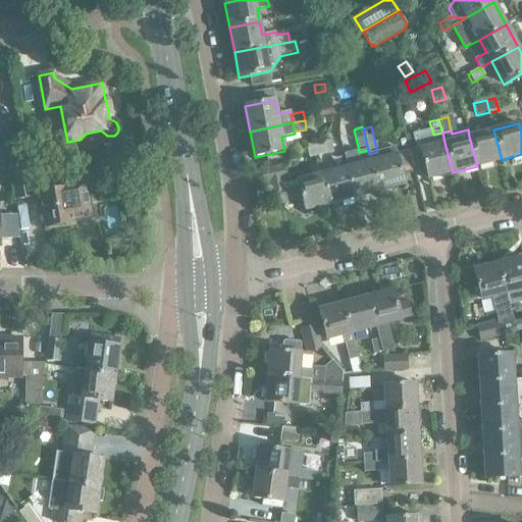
[(469,137),(477,166),(502,160),(493,129),(469,137)]
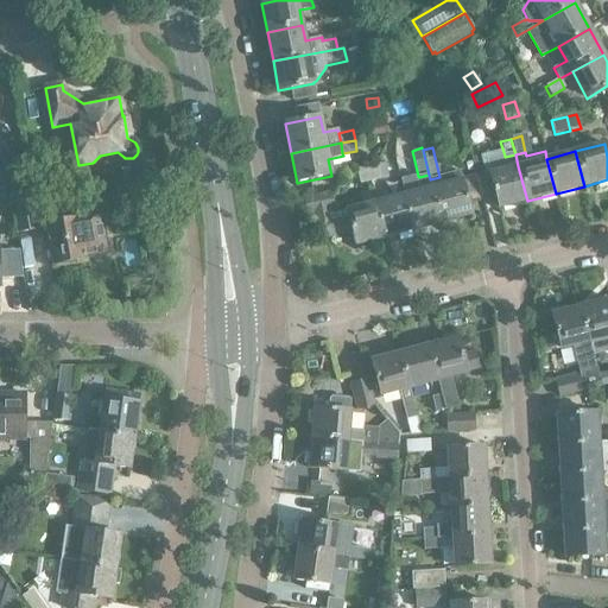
[(505,156),(486,160),(489,173),(498,208),(527,201),(518,166),(515,154),(505,157),(505,156)]
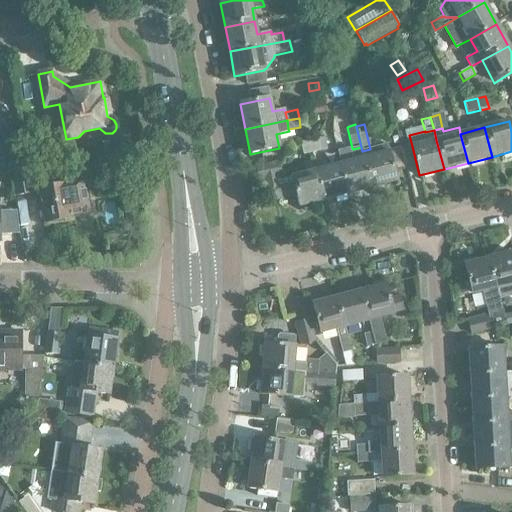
[(0,174),(28,169),(20,132),(2,135),(0,135),(0,174)]
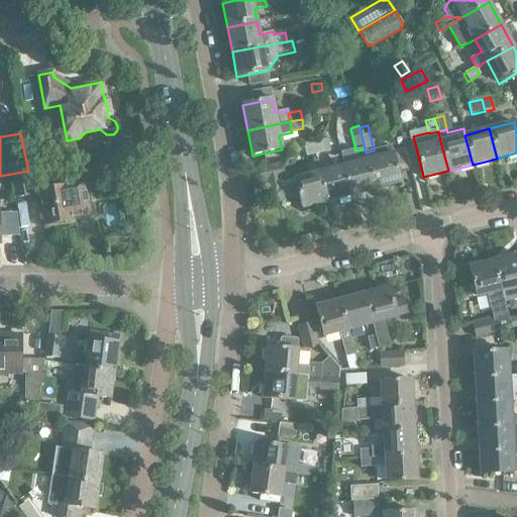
[(320,139),(311,141),(314,154),(323,152),(320,139)]
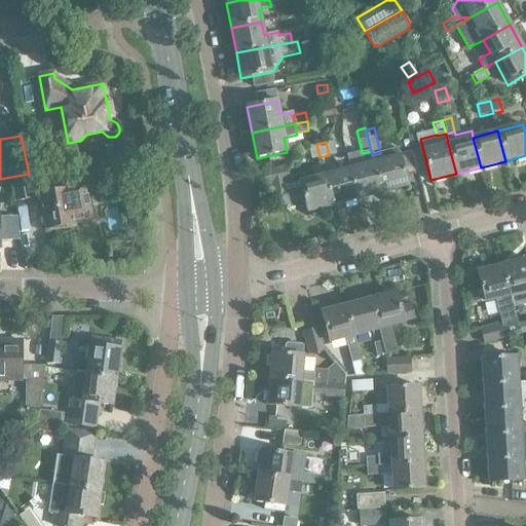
[(316,144),(308,147),(311,159),(320,157),(316,144)]
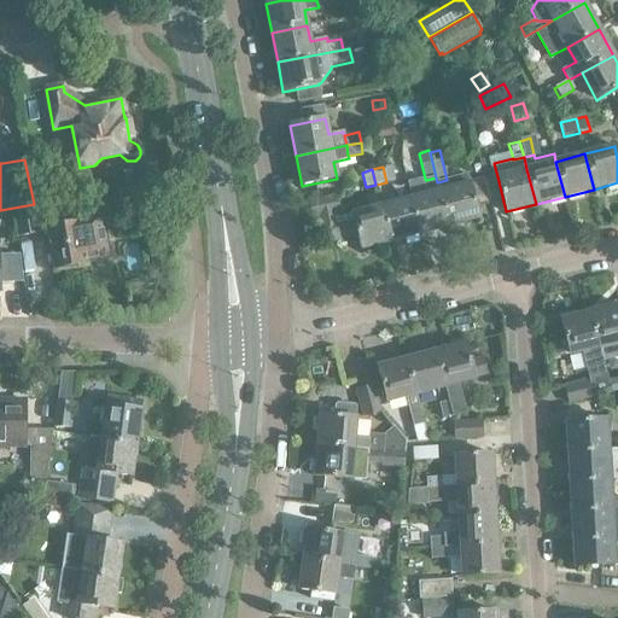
[(447,180),(437,182),(439,192),(449,227),(478,219),(470,184),(467,174),(447,180)]
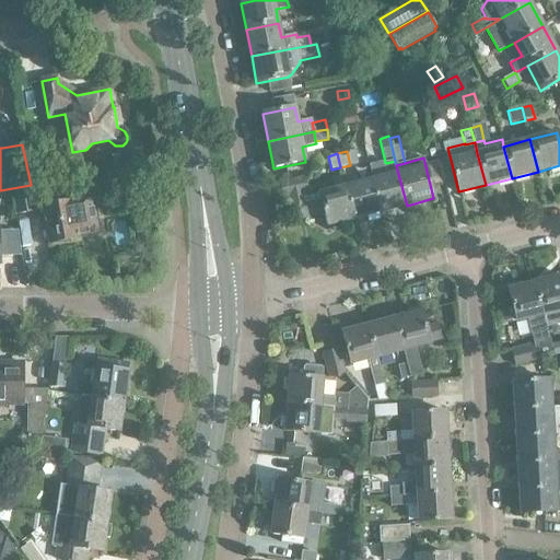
[(385,177),(372,181),(381,212),(407,206),(398,174),(396,165),(395,161),(386,163),(385,162),(382,163),(385,177)]
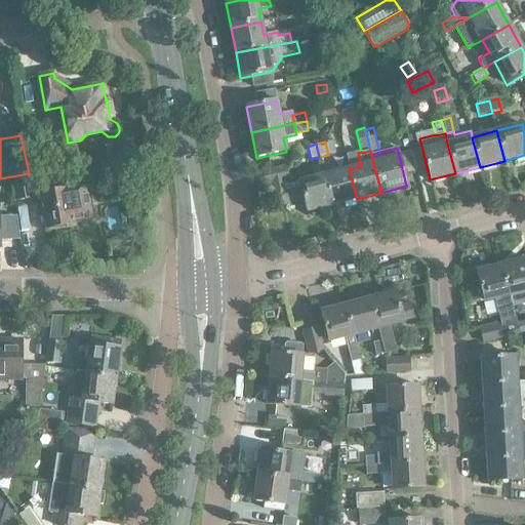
[(335,172),(333,164),(322,167),(332,205),(357,199),(349,169),(335,172)]
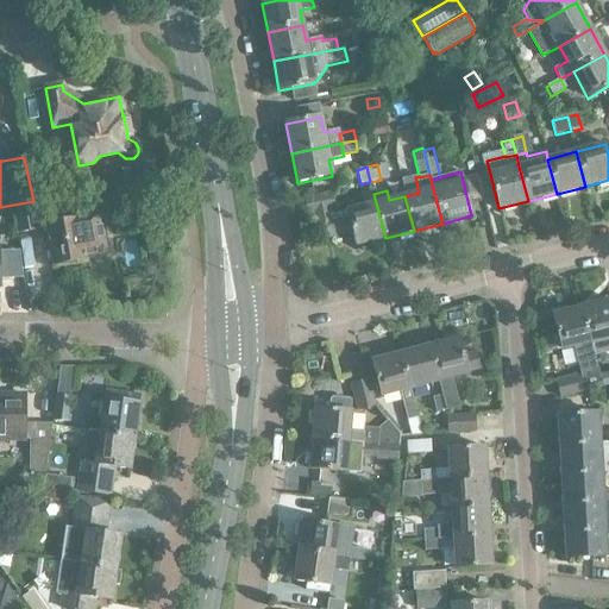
[(314,213),(330,211),(334,209),(331,193),(305,199),(308,214),(314,213)]
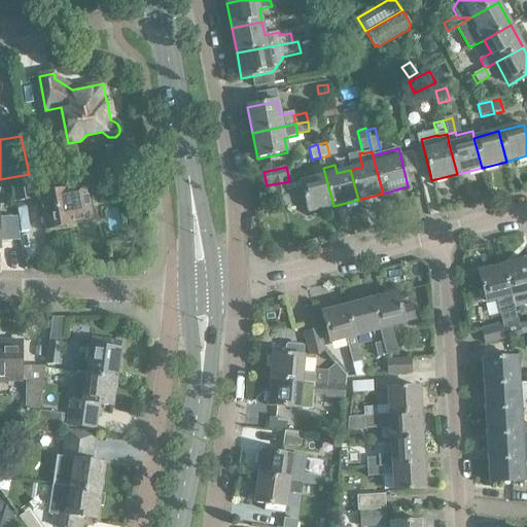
[(323,168),(312,171),(314,179),(286,186),(285,182),(272,184),(276,207),(290,205),(289,203),(304,199),(308,213),(334,206),(323,168)]
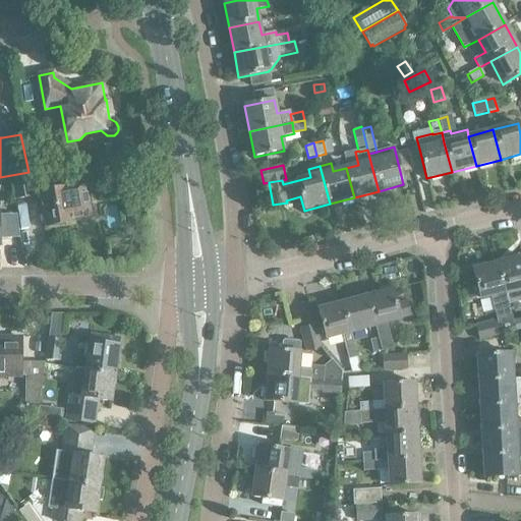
[(71,214),(91,211),(85,179),(48,185),(45,171),(13,176),(17,199),(32,196),(31,193),(39,191),(46,228),(72,224),(71,214)]
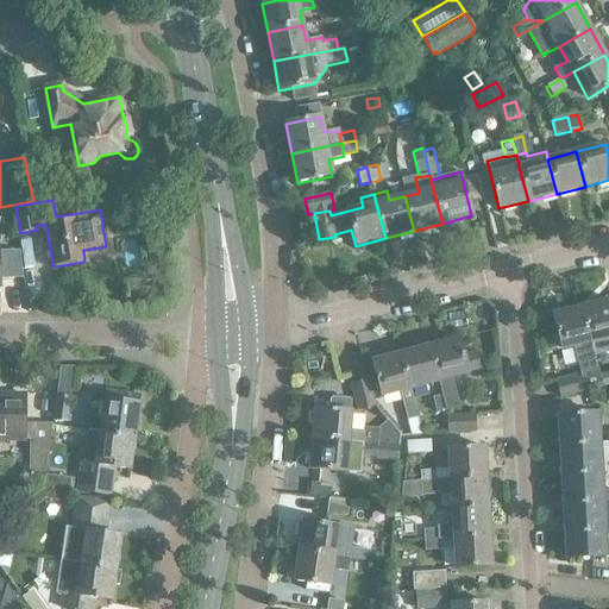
[(20,270),(7,271),(7,281),(20,280),(20,270)]
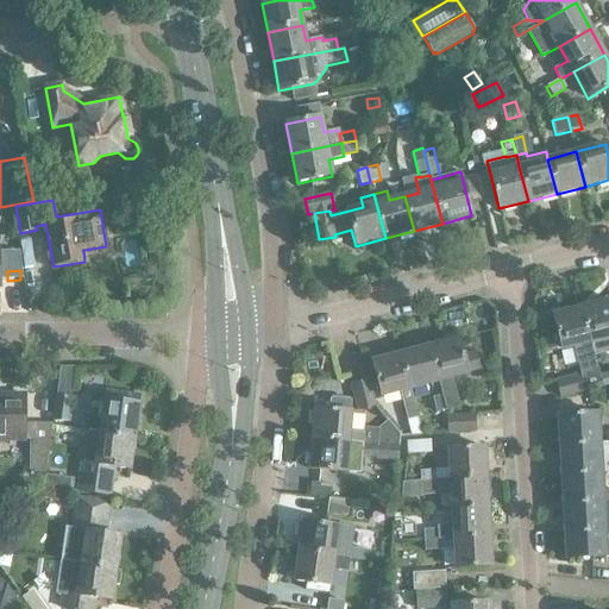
[(608,352),(608,300),(582,308),(594,356),(608,352)]
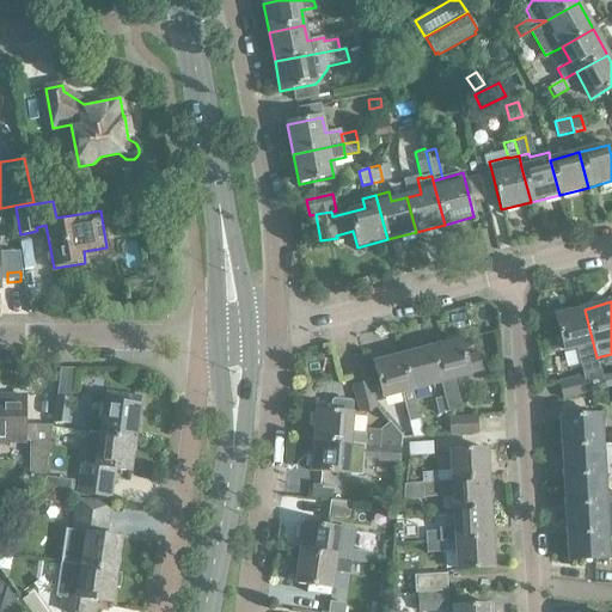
[(585,310),(555,317),(560,337),(556,338),(560,352),(563,350),(564,352),(577,348),(585,377),(587,384),(603,380),(597,357),(585,310)]
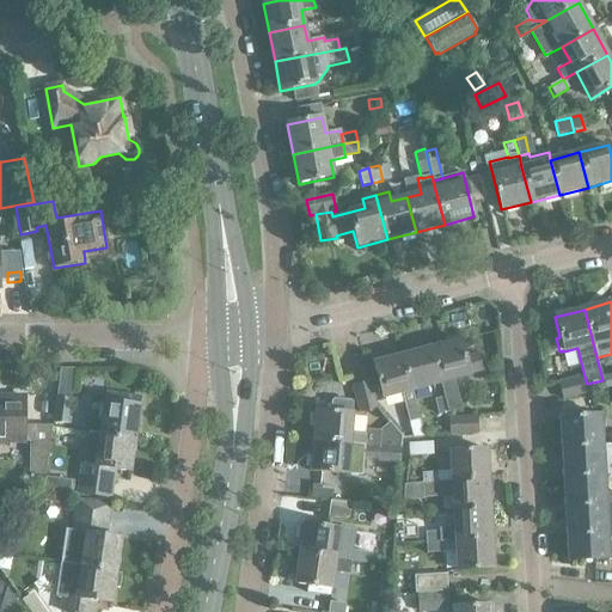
[(482,371),(478,355),(465,359),(461,341),(432,349),(440,384),(447,410),(461,407),(454,380),(470,375),(470,374),(482,371)]
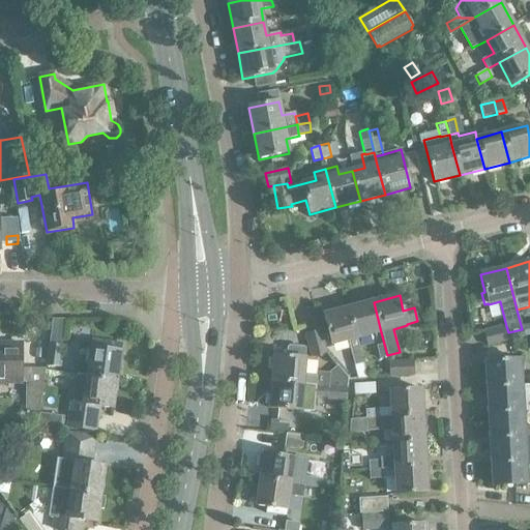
[(349,308),(356,339),(381,332),(374,302),(349,308)]
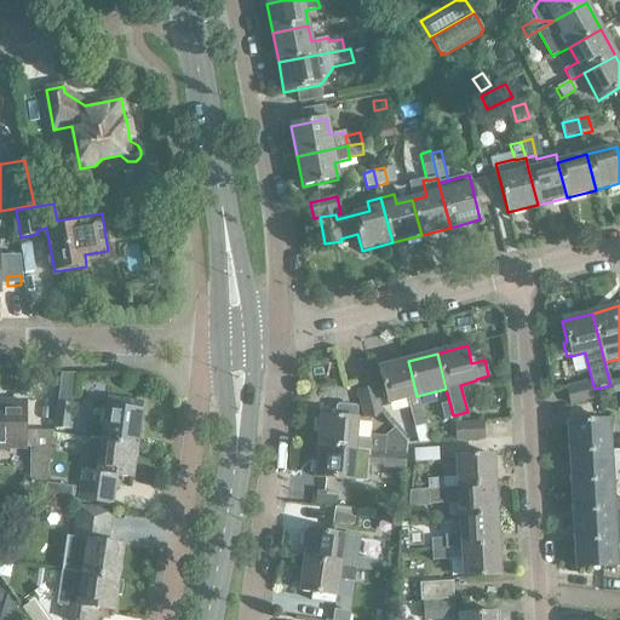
[(408,361),(395,363),(395,362),(380,366),(380,368),(378,368),(388,403),(407,399),(414,428),(424,425),(417,396),(408,361)]
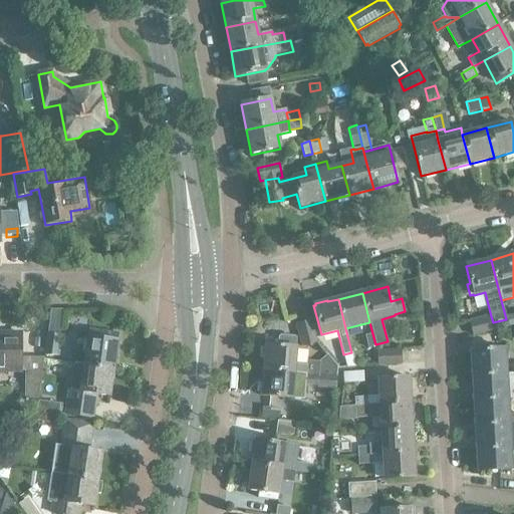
[(470,321),(473,335),(508,326),(506,319),(493,322),(491,316),(470,321)]
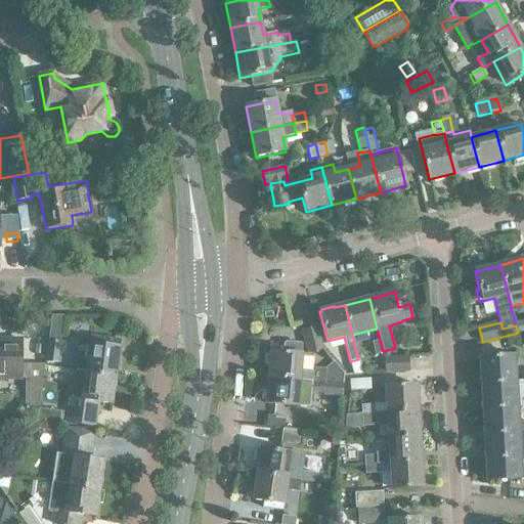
[(308,353),(322,350),(316,328),(302,331),(308,353)]
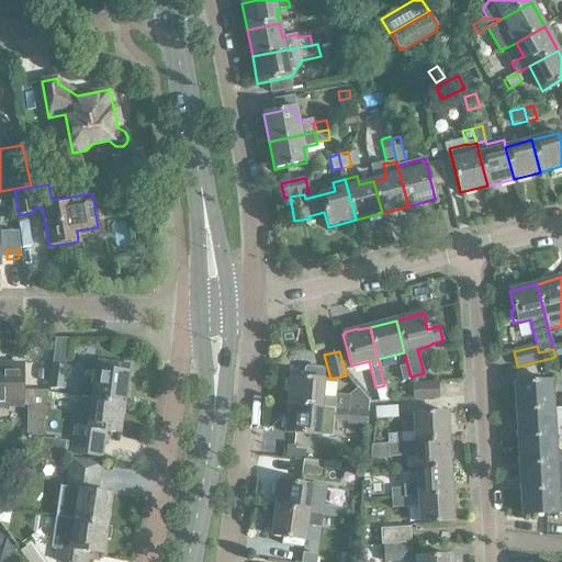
[(91,400),(124,404),(128,373),(127,373),(128,366),(110,362),(109,367),(97,364),(93,385),(83,384),(81,396),(91,398),(91,400)]
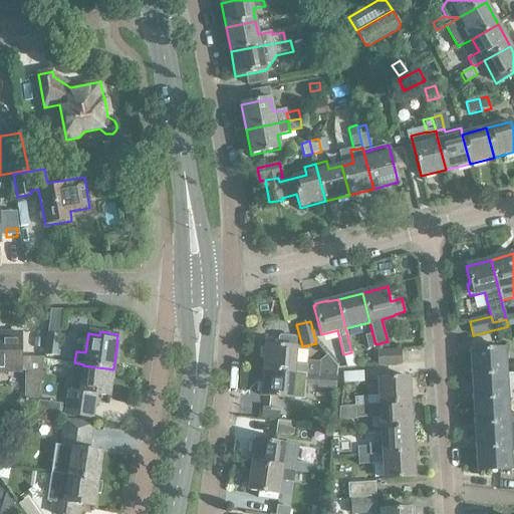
[(2,333),(2,338),(0,337),(0,371),(24,371),(24,399),(38,399),(44,357),(20,357),(20,333),(2,333)]
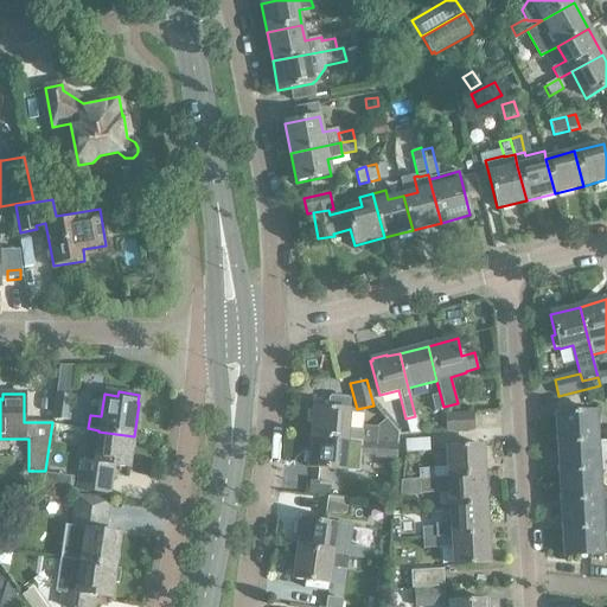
[(56,394),(52,420),(66,421),(70,396),(56,394)]
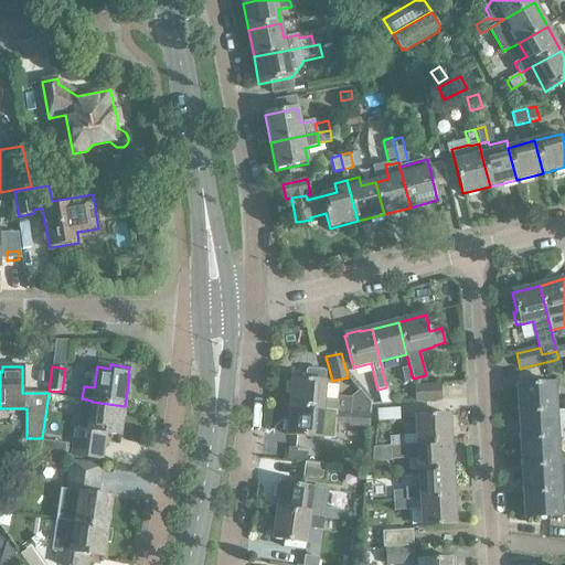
[(413,380),(409,366),(400,369),(403,382),(413,380)]
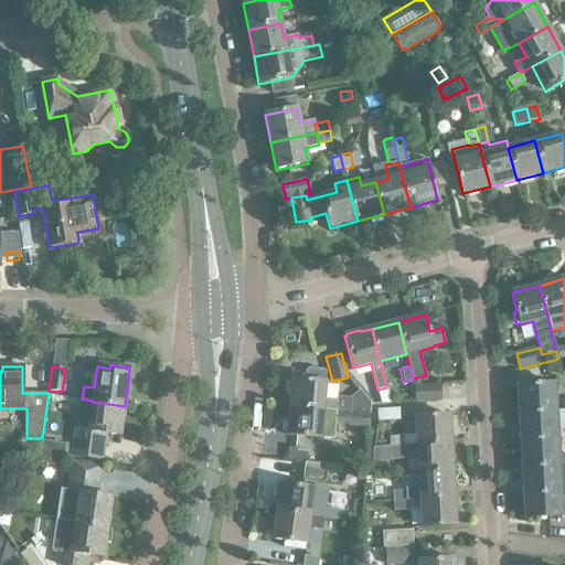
[(306,372),(305,381),(291,380),(291,383),(289,383),(288,396),(290,396),(289,407),(336,412),(337,402),(323,401),(326,374),(322,373),(323,371),(309,370),(309,372),(306,372)]
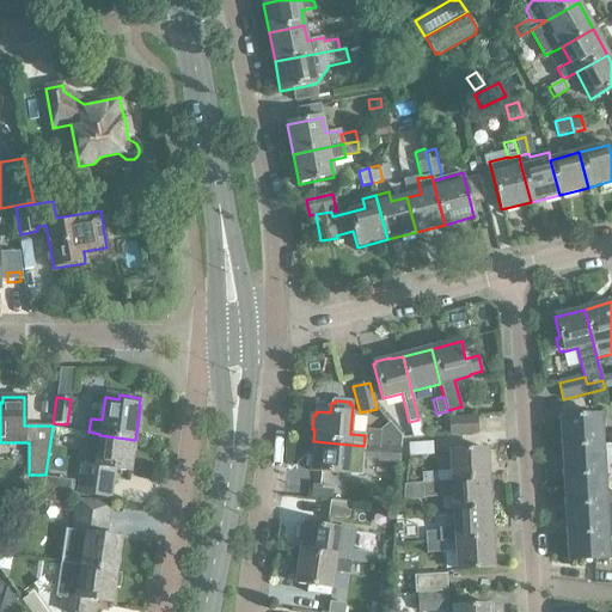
[(601,445),(599,416),(561,418),(563,447),(601,445)]
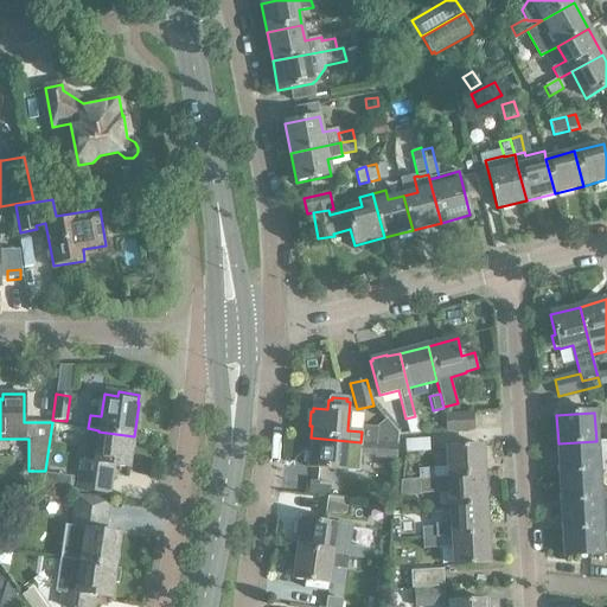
[(473,430),(472,414),(446,415),(447,432),(473,430)]
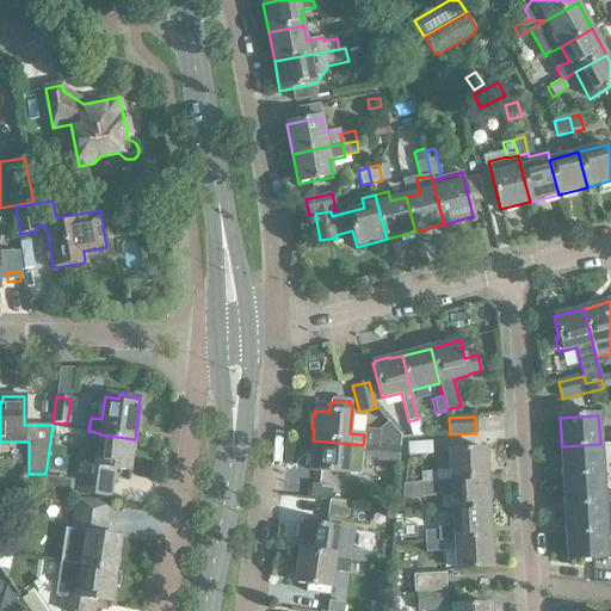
[(418,419),(408,421),(412,437),(423,436),(418,419)]
